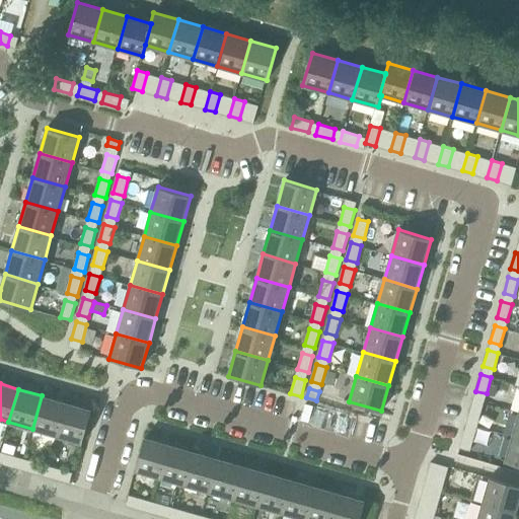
[(32,429),(57,435),(66,402),(42,395),(32,429)]
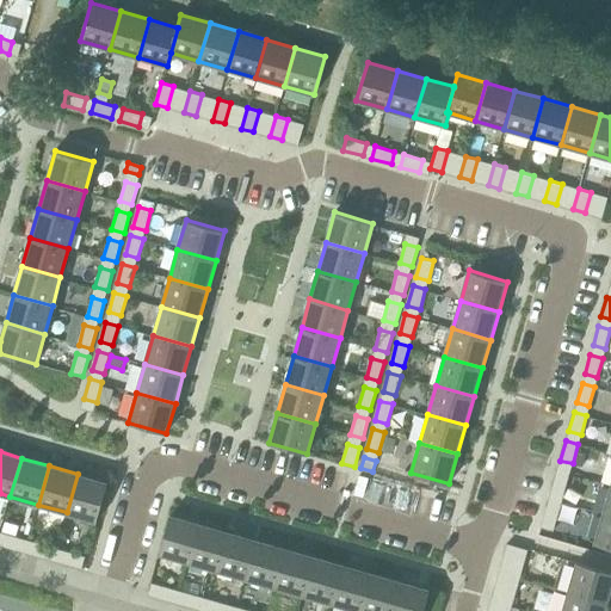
[(557,469),(553,488),(565,492),(571,473),(557,469)]
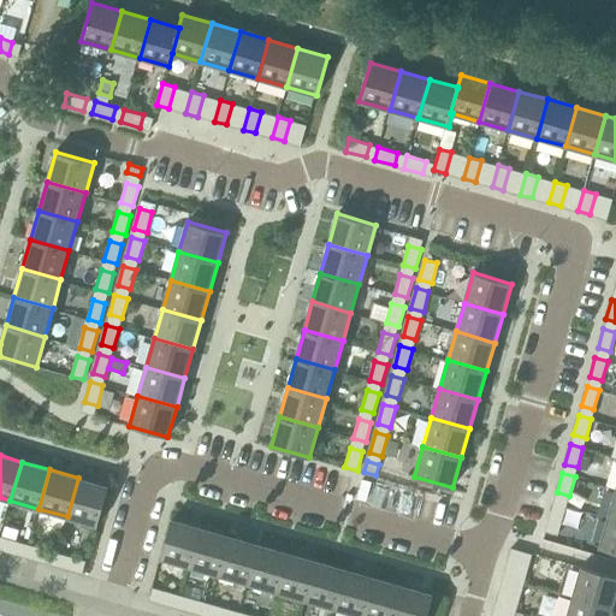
[(78,478),(67,516),(98,526),(108,486),(78,478)]
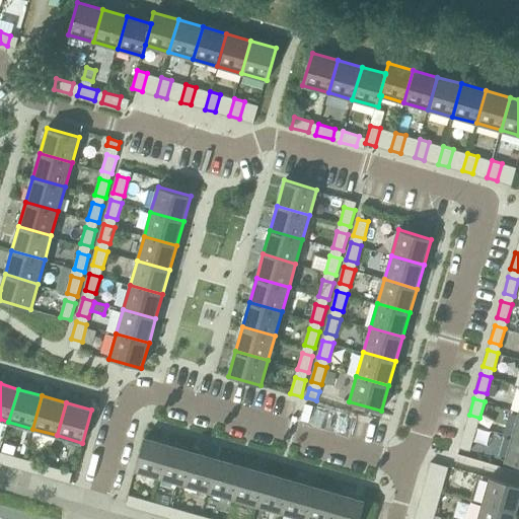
[(466,423),(462,439),(472,442),(477,426),(466,423)]
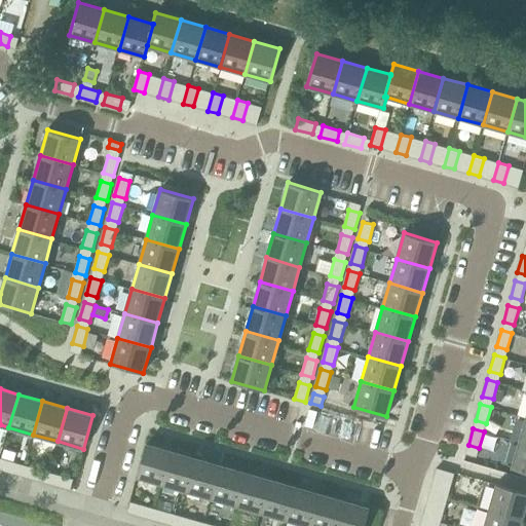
[(525,443),(520,442),(512,467),(525,471),(525,443)]
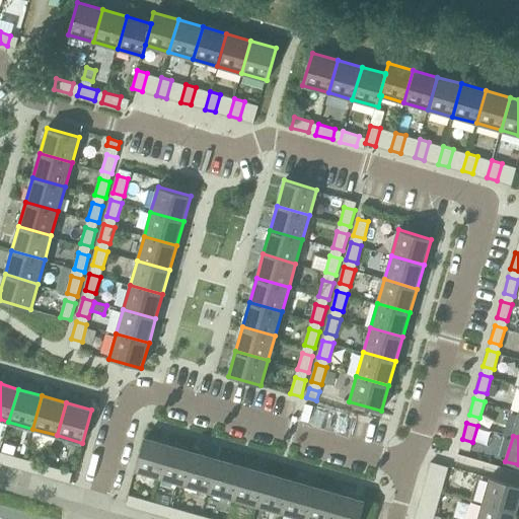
[(135,470),(161,477),(170,445),(145,438),(135,470)]
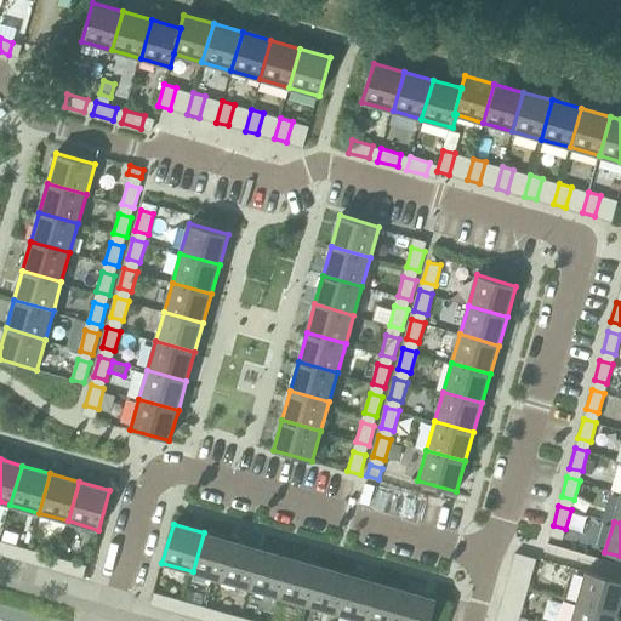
[(6,530),(3,541),(18,545),(22,534),(6,530)]
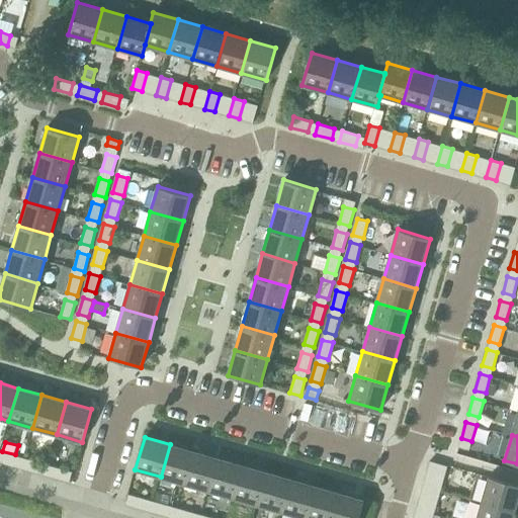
[(161,477),(185,484),(194,451),(170,444),(161,477)]
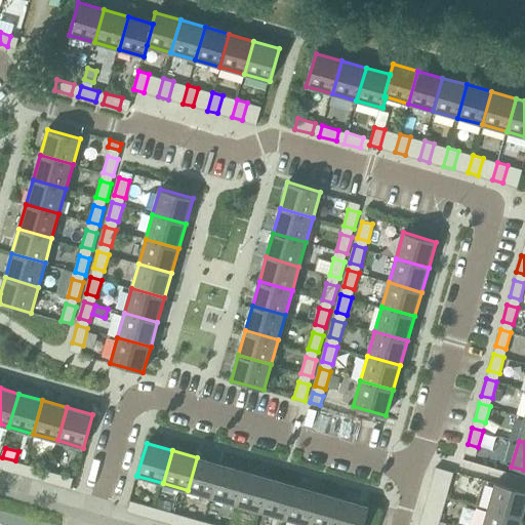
[(0,468),(13,472),(16,461),(0,456),(0,468)]
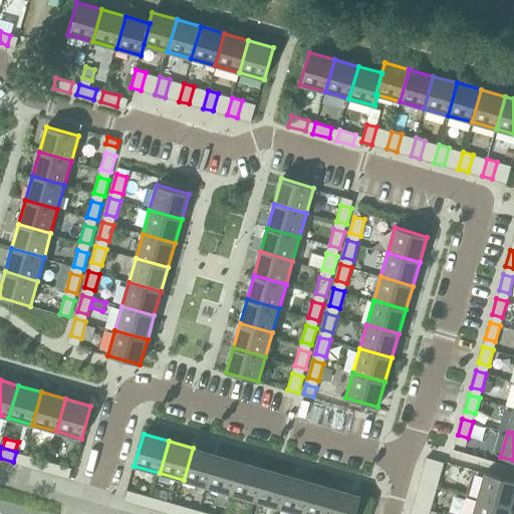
[(184,480),(207,487),(217,455),(193,448),(184,480)]
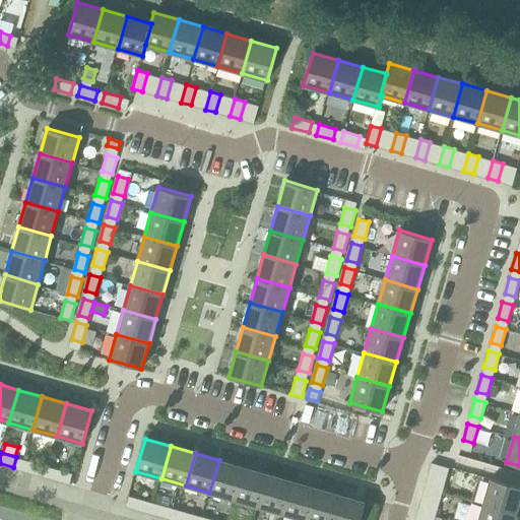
[(23,459),(20,469),(38,474),(41,464),(23,459)]
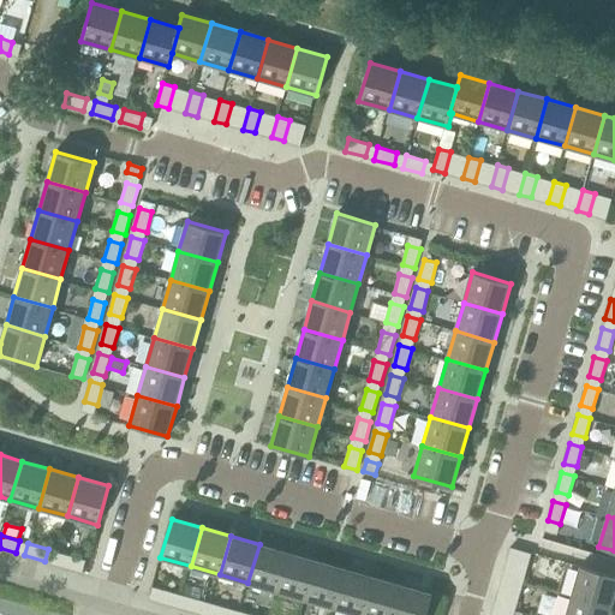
[(248,583),(276,591),(287,551),(260,544),(248,583)]
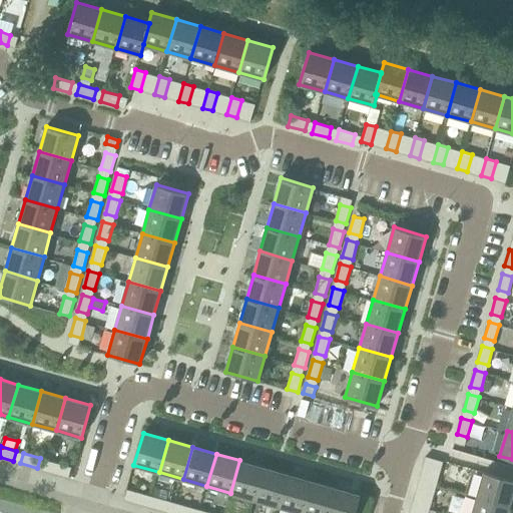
[(426,456),(423,466),(441,471),(444,461),(426,456)]
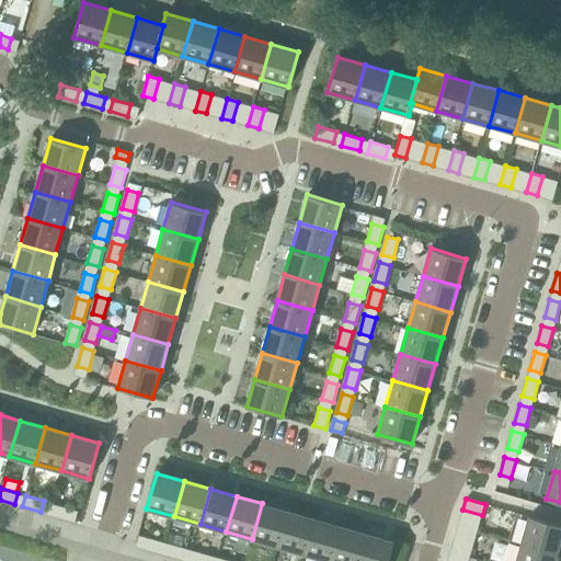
[(48,514),(66,519),(69,508),(52,503),(48,514)]
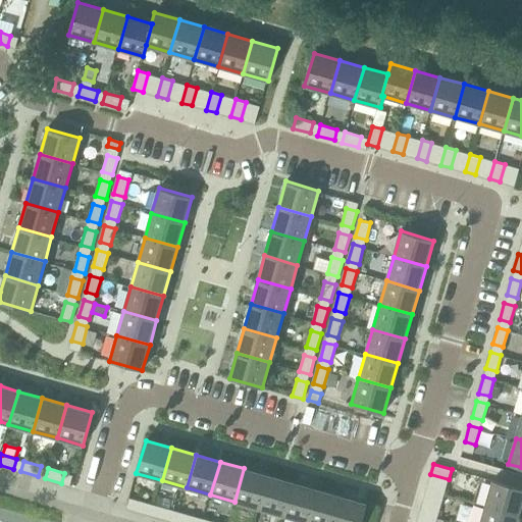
[(235,502),(259,508),(268,475),(244,468),(235,502)]
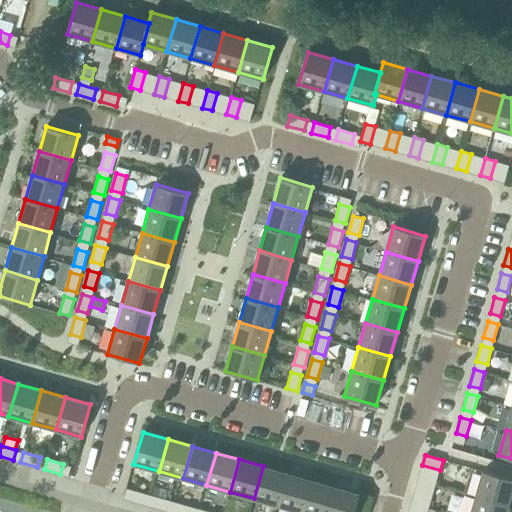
[(254,498),(278,505),(287,473),(263,466),(254,498)]
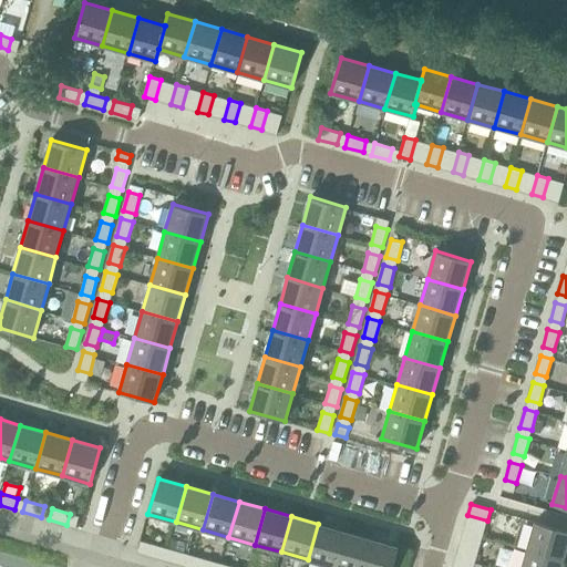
[(566,531),(536,522),(527,549),(563,559),(566,545),(566,531)]
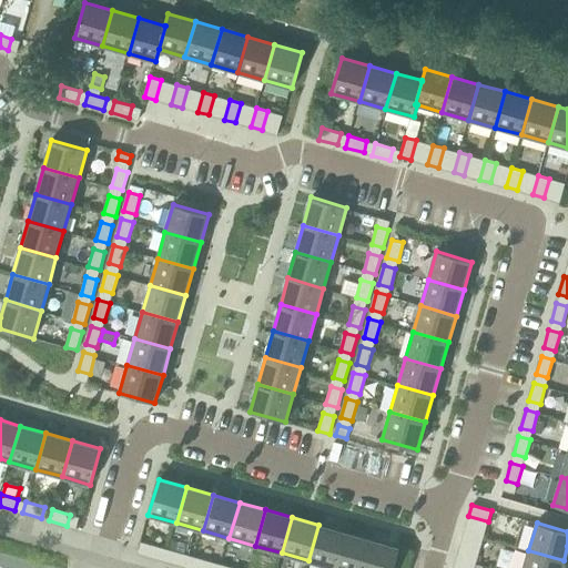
[(308,560),(334,567),(345,533),(318,525),(308,560)]
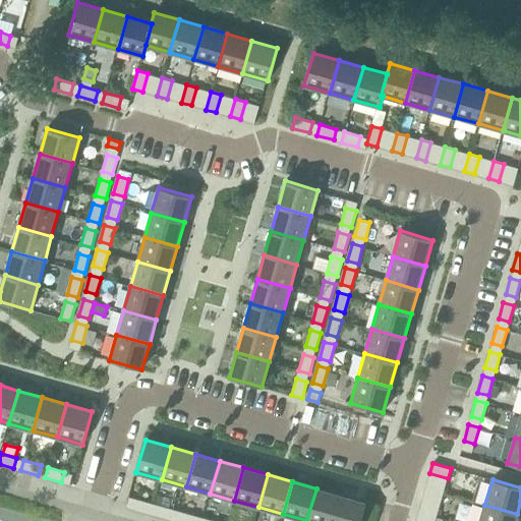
[(425,487),(422,498),(441,503),(444,493),(425,487)]
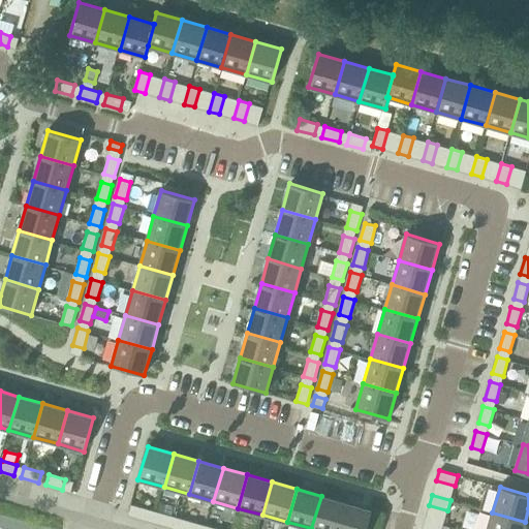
[(311,528),(338,528),(346,503),(321,496),(311,528)]
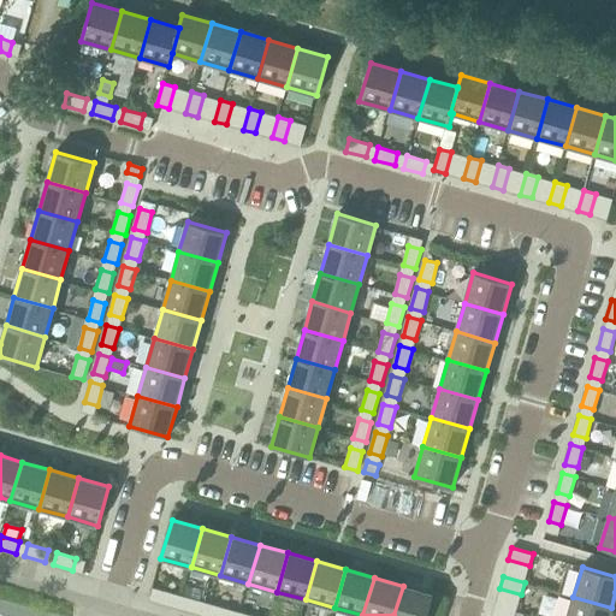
[(403,586),(394,615),(426,615),(433,594),(403,586)]
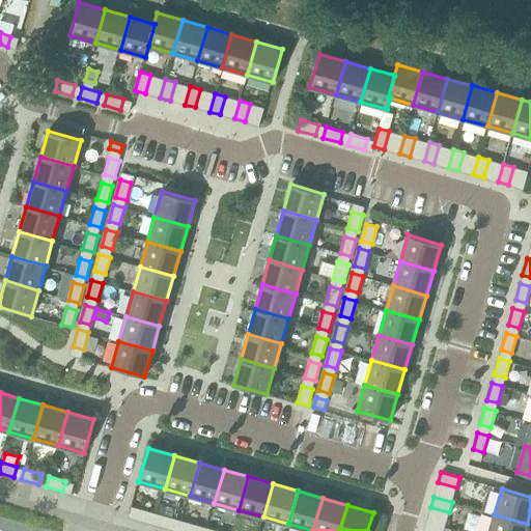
[(129,516),(145,522),(148,511),(132,506),(129,516)]
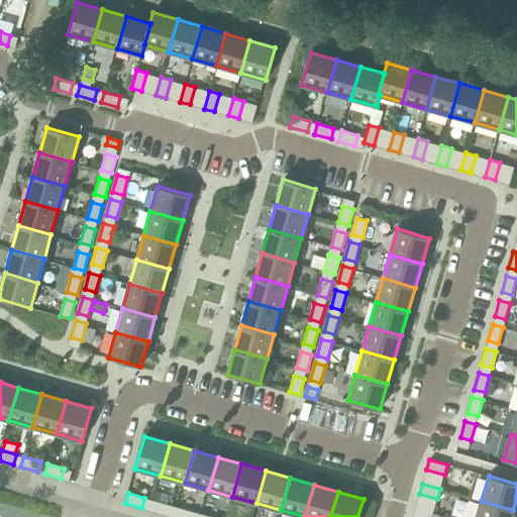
[(152,500),(149,510),(166,515),(169,504),(152,500)]
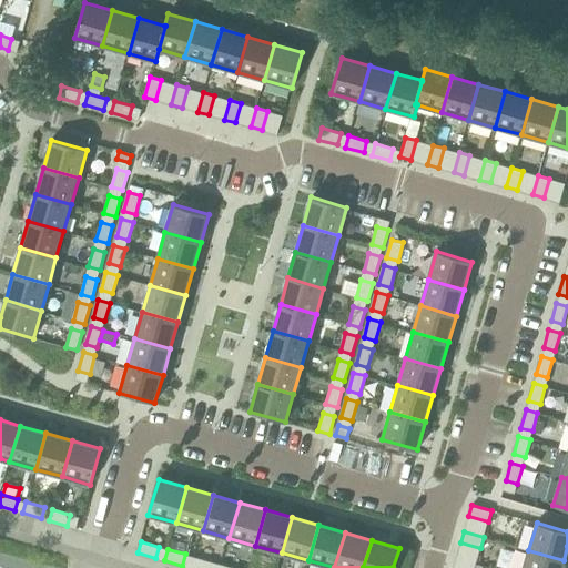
[(528,550),(523,567),(561,567),(564,560),(528,550)]
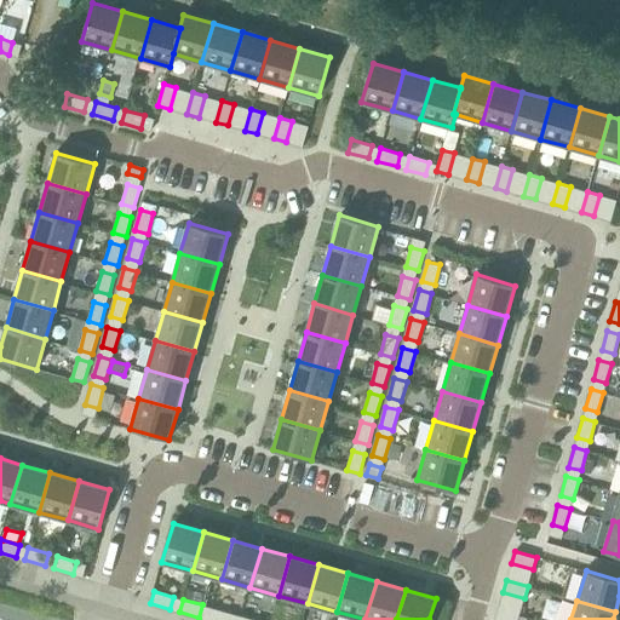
[(207,619),(229,619),(231,613),(212,608),(207,619)]
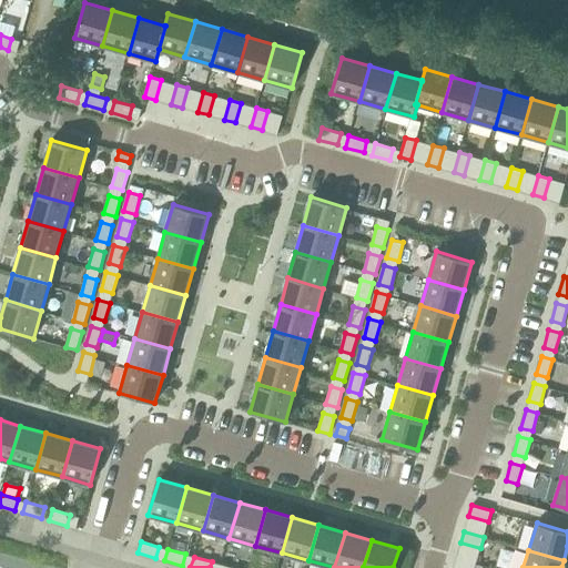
[(456,558),(453,567),(474,567),(476,564),(456,558)]
